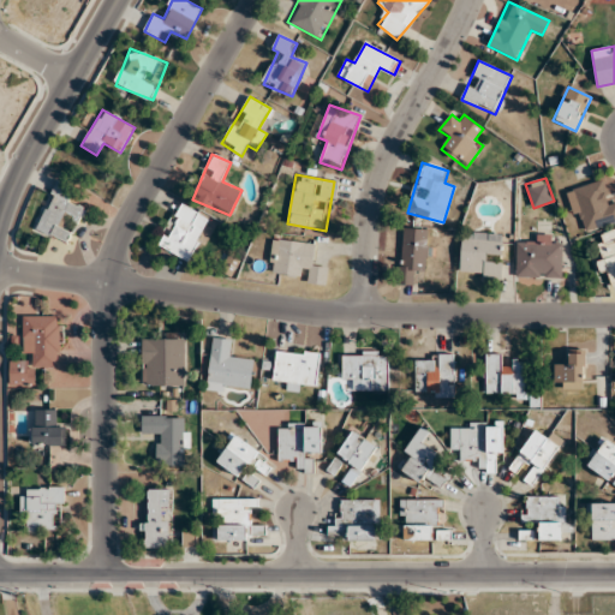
[(34,230),(67,246),(85,208),(69,199),(75,189),(58,180),(34,230)]
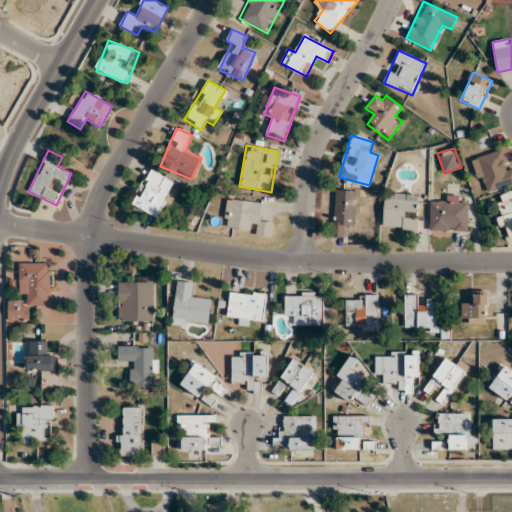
[(481,193),(511,185),(511,167),(504,169),(500,151),(472,158),(481,193)]
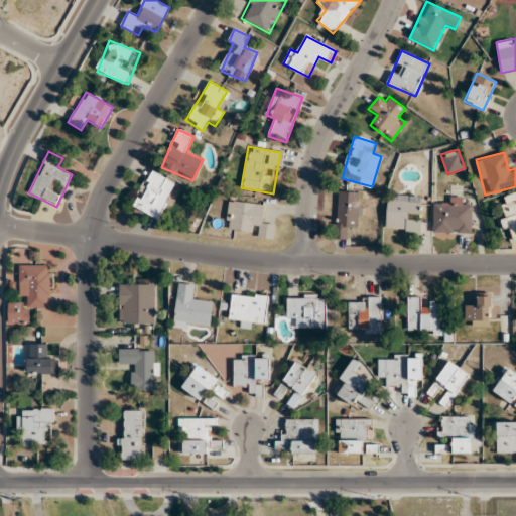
[(133,207),(158,219),(175,182),(150,170),(133,207)]
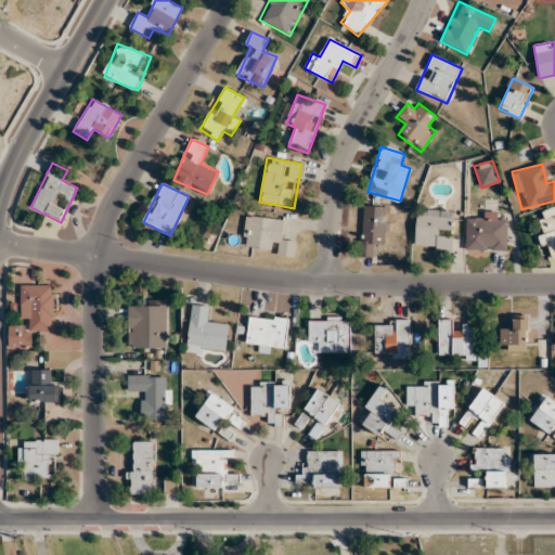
[(386,207),(363,206),(361,256),(372,257),(372,246),(384,246),(386,207)]
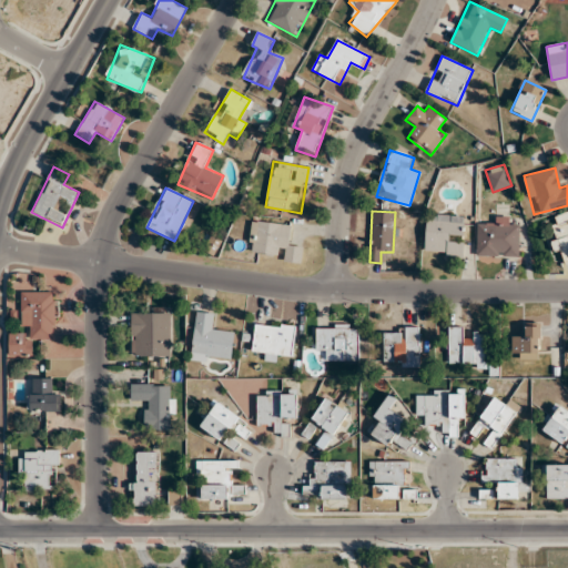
[(567,212),(555,215),(557,227),(551,229),(559,264),(567,262),(567,212)]
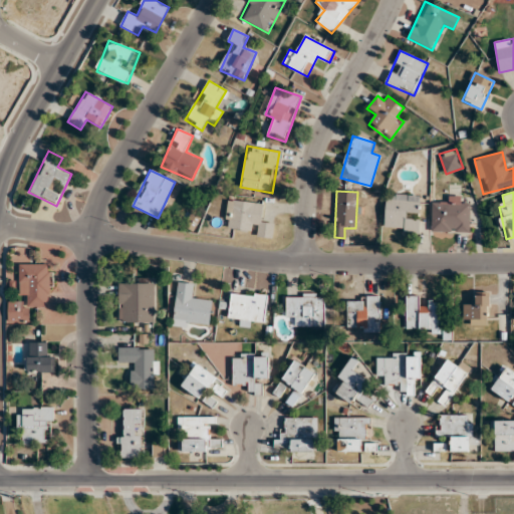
[(419,233),(420,195),(386,194),(384,231),(419,233)]
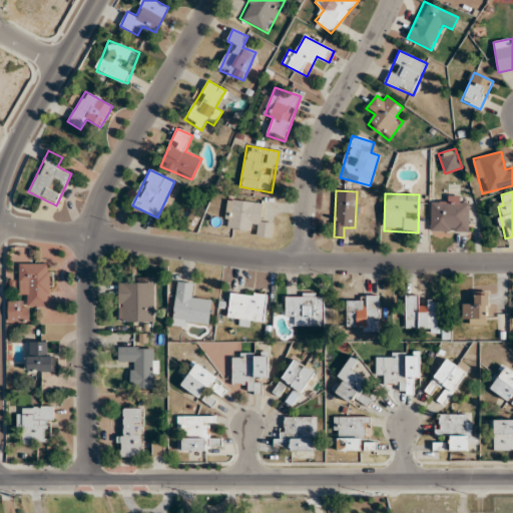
[(469,205),(459,205),(459,196),(440,196),(440,204),(430,204),(430,232),(469,232),(469,205)]
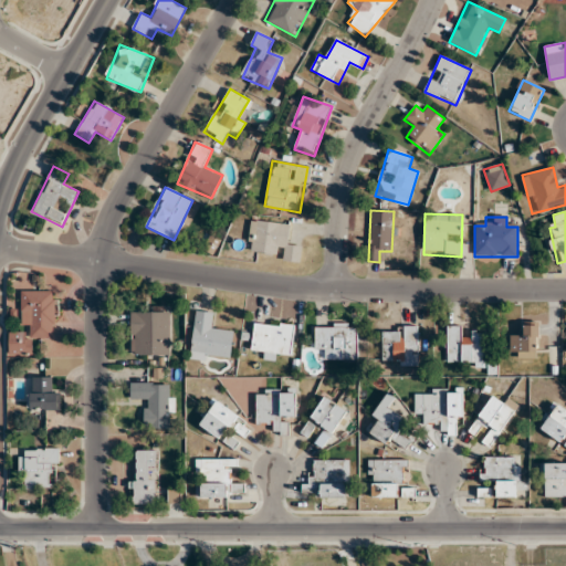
[(248,254),(300,259),(302,241),(291,241),(292,223),(251,220),(248,254)]
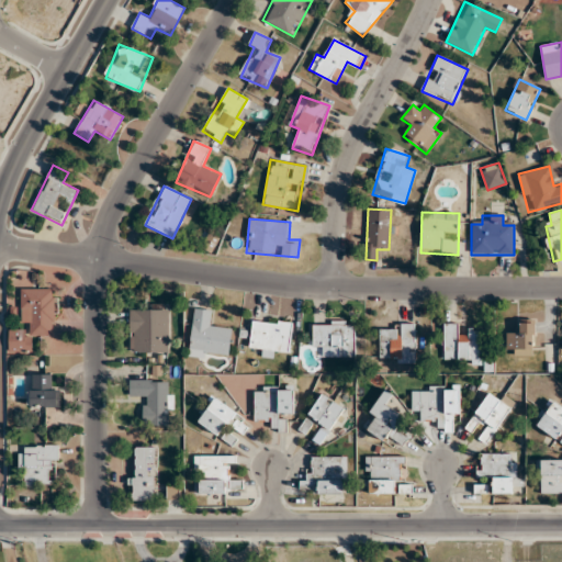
[(9,351),(32,351),(32,335),(54,336),(54,289),(21,288),(21,329),(9,329),(9,351)]
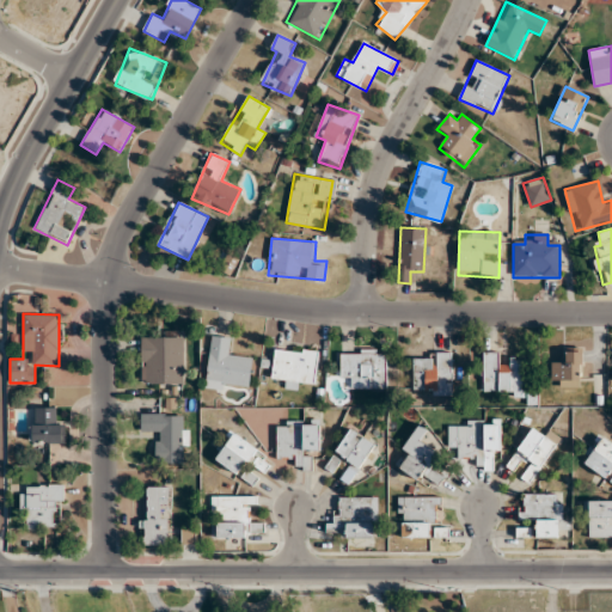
[(141,385),(183,385),(183,336),(141,336),(141,385)]
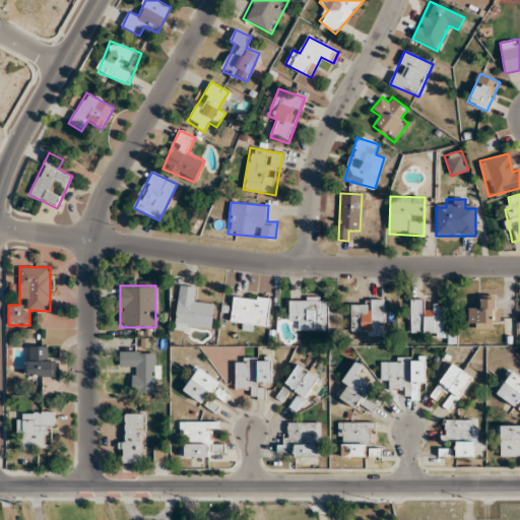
[(214,300),(196,299),(197,286),(179,285),(176,330),(212,332),(214,300)]
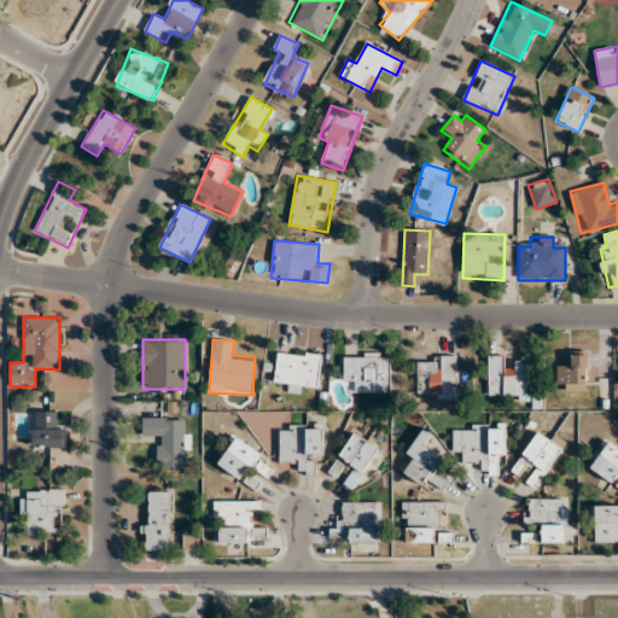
[(285,383),(285,392),(305,394),(307,385),(318,386),(321,355),(278,350),(275,382),(285,383)]
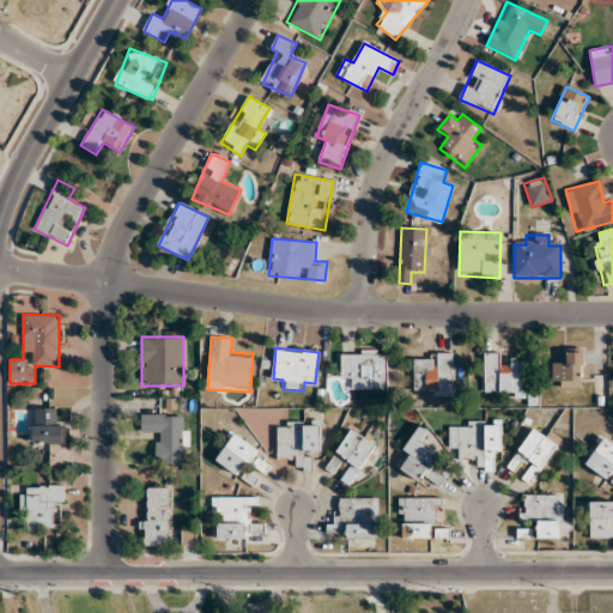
[(387,389),(387,350),(341,350),(341,377),(352,377),(352,389),(387,389)]
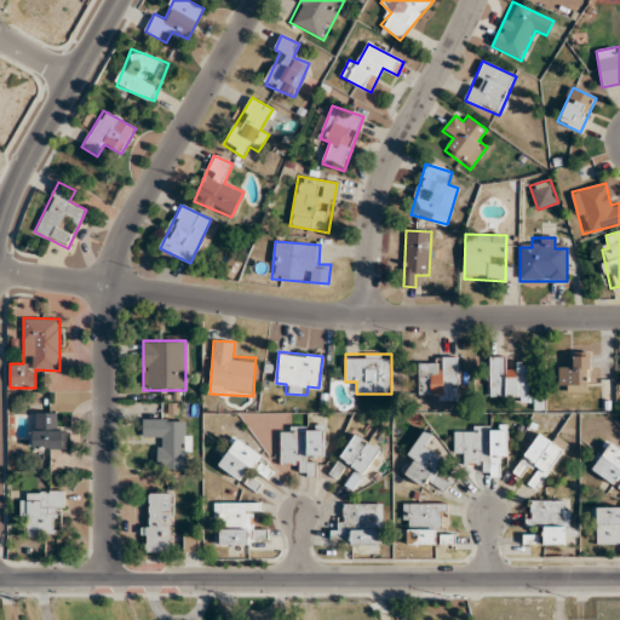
[(558,368),(558,392),(589,392),(589,355),(572,355),(572,368),(558,368)]
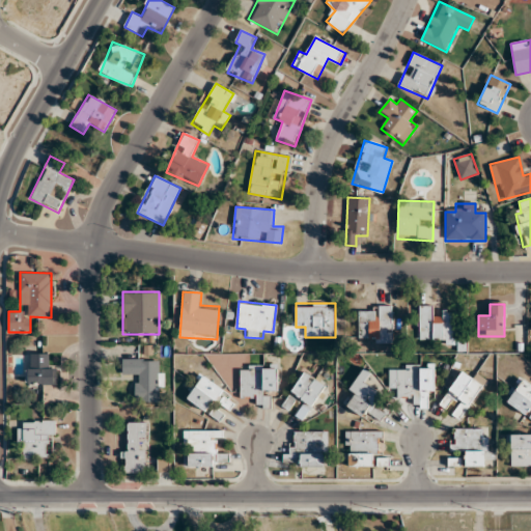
[(359,341),(393,341),(393,306),(359,306),(359,341)]
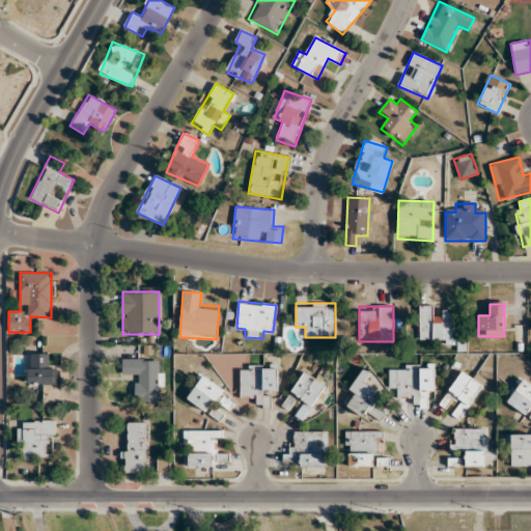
[(419,343),(455,343),(455,314),(432,314),(432,306),(419,306),(419,343)]
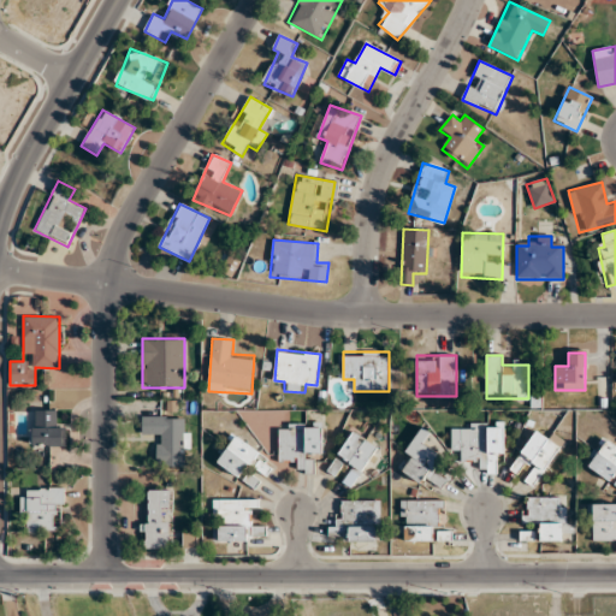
[(33,446),(66,446),(66,422),(55,422),(55,410),(33,410),(33,446)]
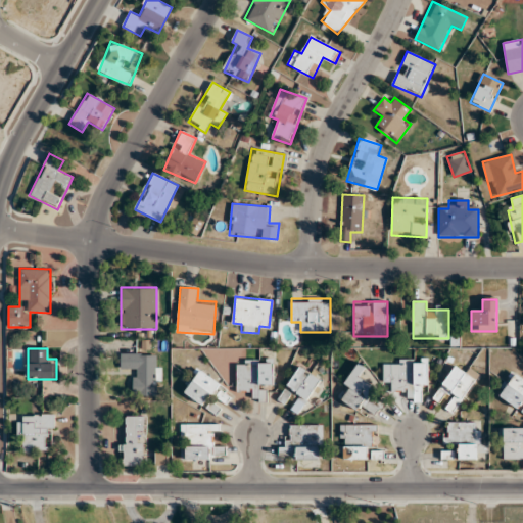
[(160,364),(154,364),(154,353),(121,353),(121,366),(132,366),(132,395),(160,395),(160,364)]
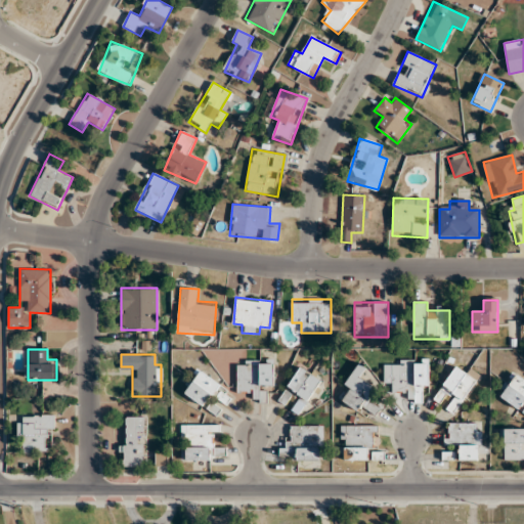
[(236,360),(236,392),(253,392),(253,400),(264,400),(264,387),(274,387),(274,360),(236,360)]
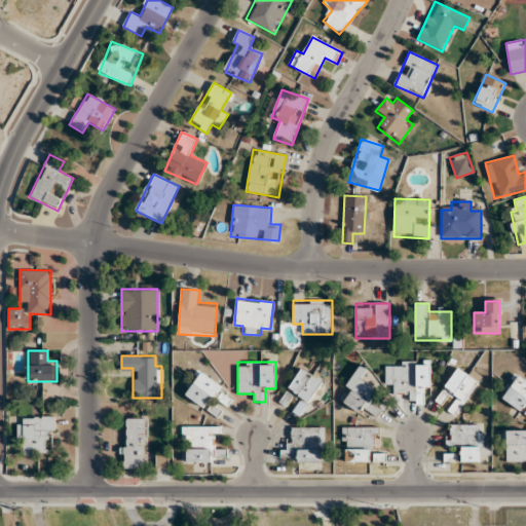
[(427,362),(385,362),(385,383),(395,383),(395,393),(410,393),(410,404),(427,404),(427,362)]
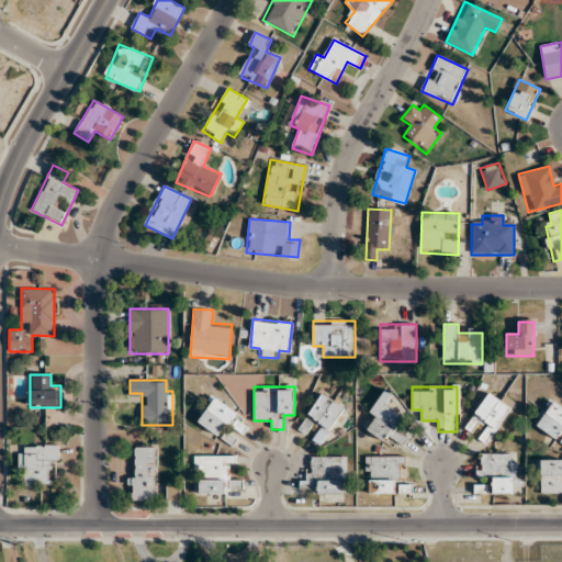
[(392,394),(385,389),(367,416),(372,420),(366,429),(382,441),(402,414),(386,403),(392,394)]
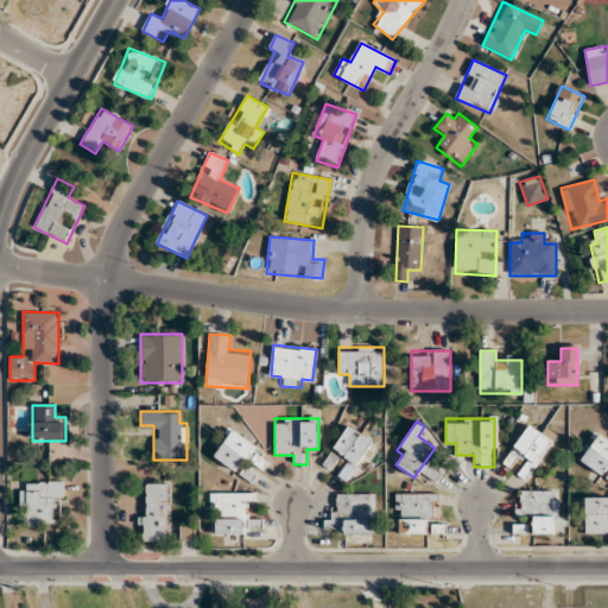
[(557,436),(544,428),(540,432),(530,425),(502,462),(513,470),(521,458),(534,468),(557,436)]
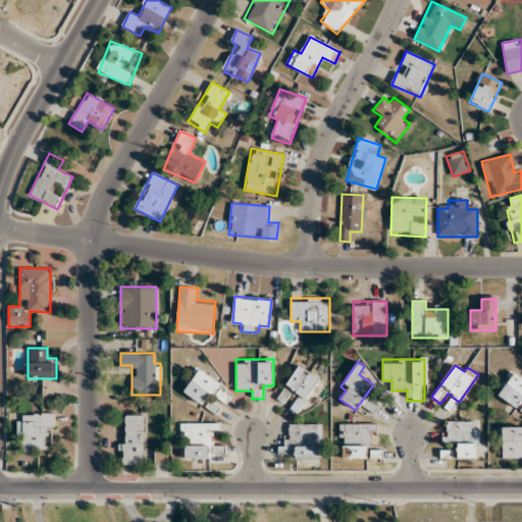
[(306,400),(320,379),(302,366),(288,387),(306,400)]
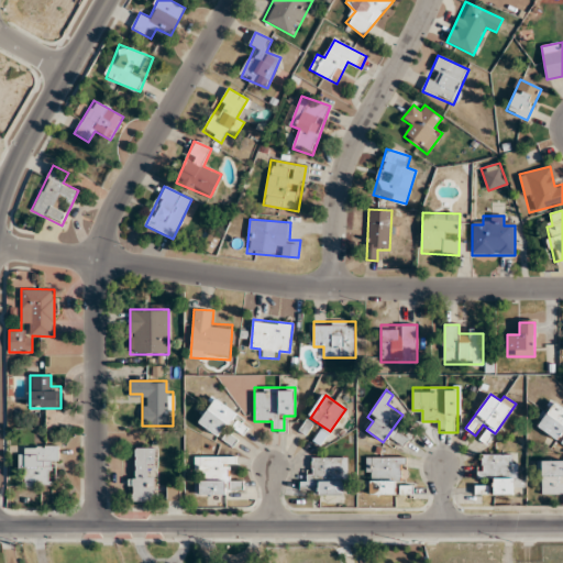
[(198,421),(219,437),(236,415),(216,398),(198,421)]
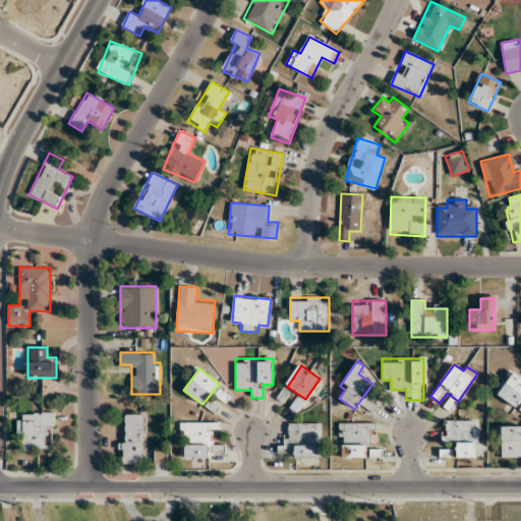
[(520,411),(520,380),(512,373),(497,394),(520,411)]
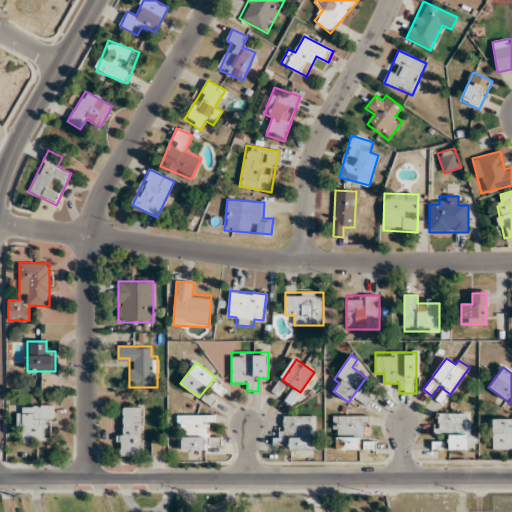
[(44,441),(44,422),(53,422),(53,405),(18,405),(18,434),(22,434),(22,441),(44,441)]
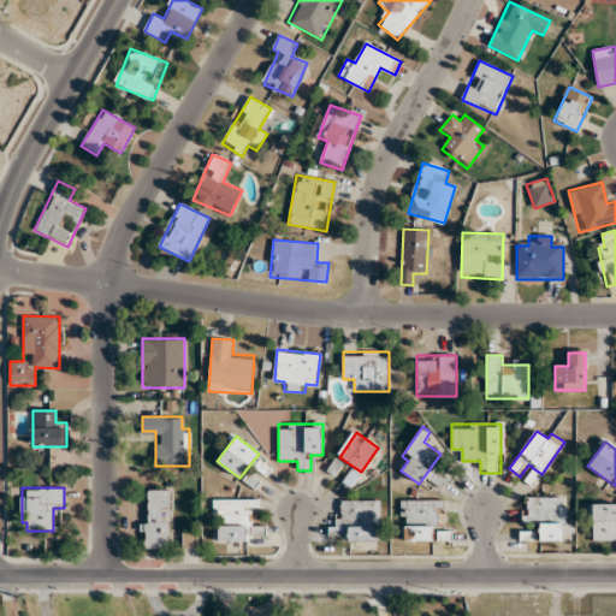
[(169,490),(146,490),(146,549),(169,549),(169,490)]
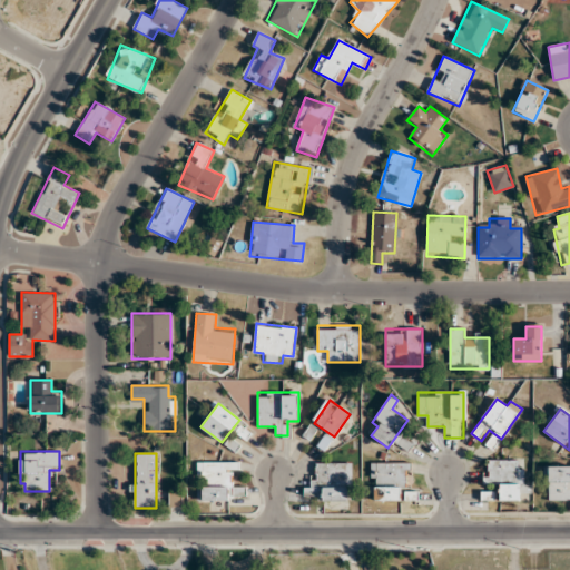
[(488,460),(488,483),(500,483),(500,501),(523,501),(523,460),(488,460)]
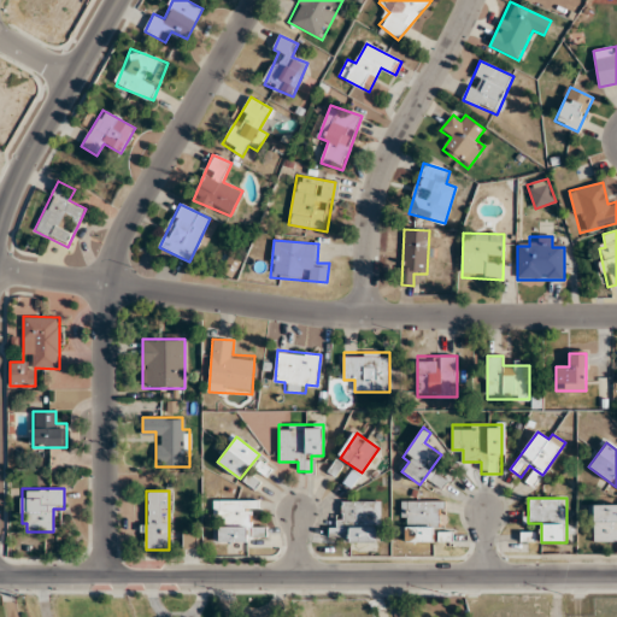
[(266,542),(266,527),(256,527),(254,500),(215,500),(215,526),(213,526),(213,542),(266,542)]
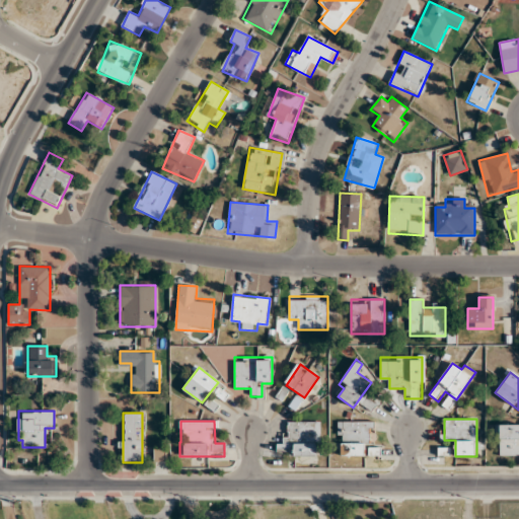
[(320,455),(320,422),(287,422),(287,440),(278,440),(278,456),(320,455)]
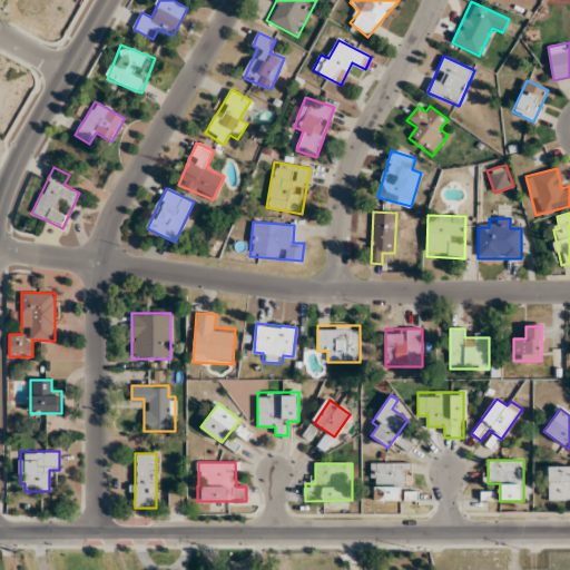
[(401,501),(401,485),(410,485),(410,463),(372,463),(372,501),(401,501)]
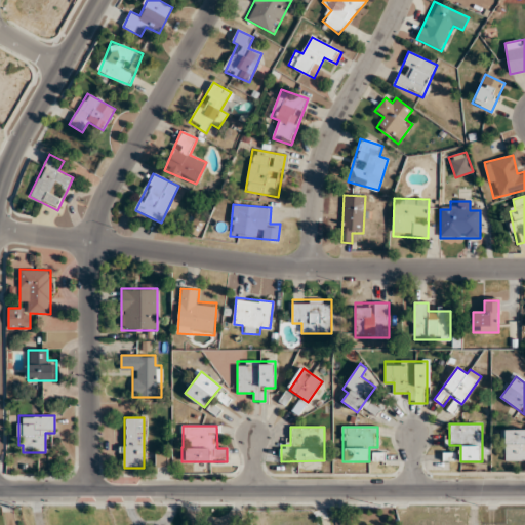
[(524,430),(503,430),(503,461),(524,460),(524,430)]
